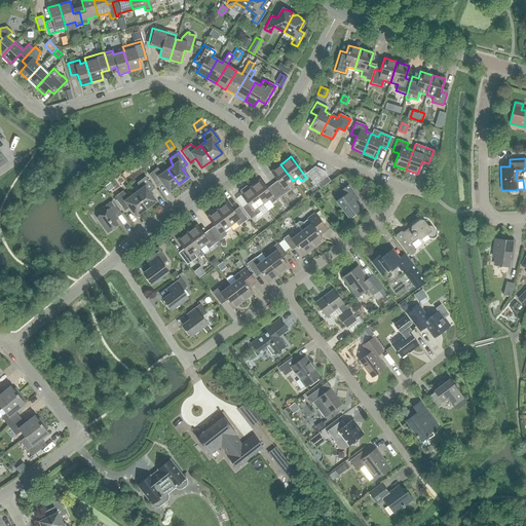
[(138,163),(142,168),(148,164),(145,159),(138,163)]
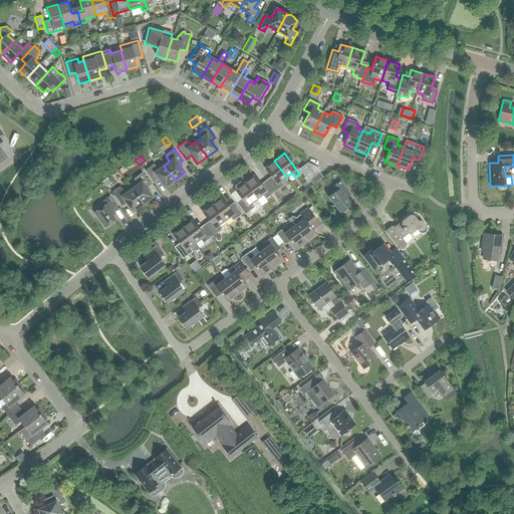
[(267,182),(274,192),(283,185),(281,181),(286,177),(274,161),(264,168),(272,179),(267,182)]
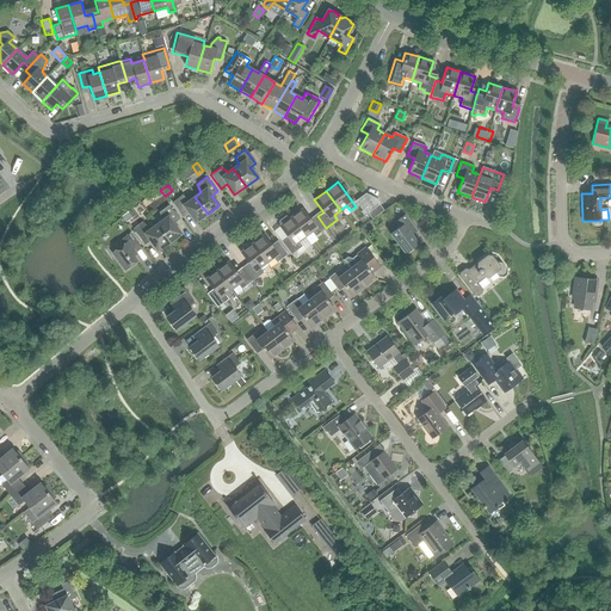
[(376,198),(365,193),(355,201),(362,210),(360,211),(364,216),(368,214),(371,218),(383,210),(376,201),(377,199),(376,198)]
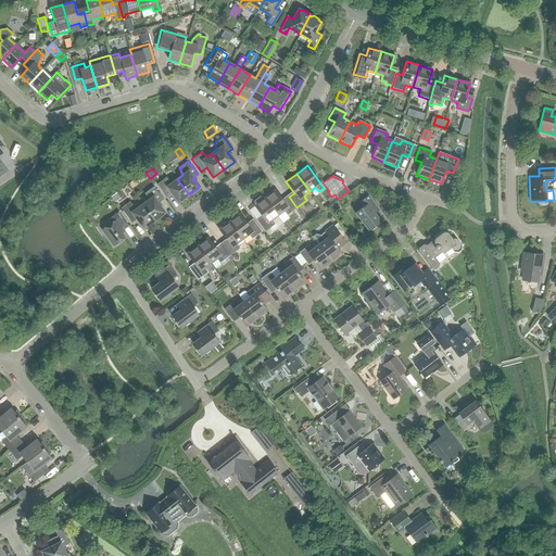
[(178,202),(189,194),(177,179),(172,182),(166,177),(156,185),(166,198),(172,193),(178,202)]
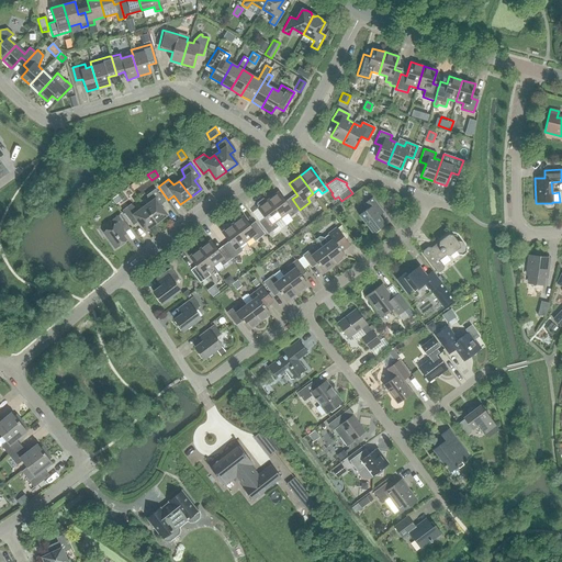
[(148,203),(144,206),(155,223),(166,215),(159,205),(165,202),(155,189),(146,195),(148,203)]
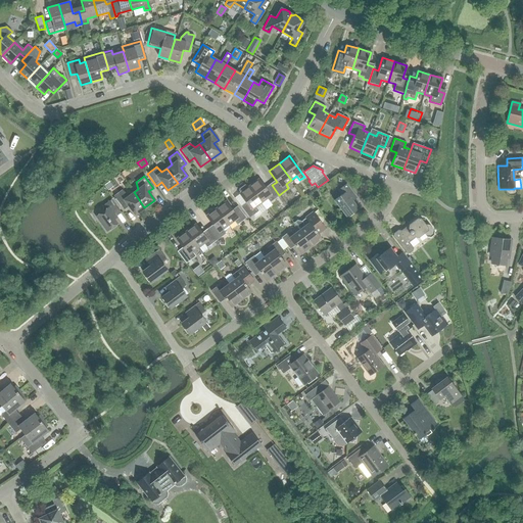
[(270,202),(279,195),(272,185),(267,189),(258,179),(248,186),(262,202),(267,198),(270,202)]
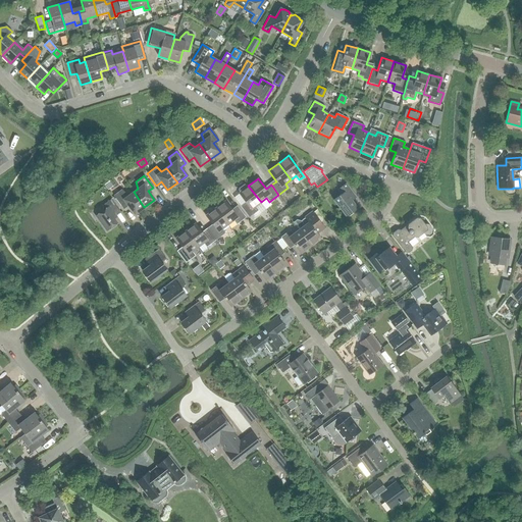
[(346,216),(357,208),(351,201),(356,197),(346,184),(336,190),(341,195),(333,200),(346,216)]
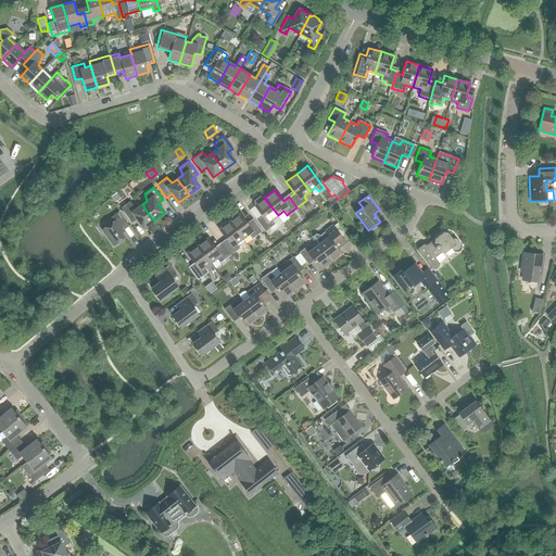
[(255,219),(265,231),(275,224),(272,220),(278,215),(264,198),(263,199),(262,197),(260,197),(254,201),(253,202),(255,204),(253,206),(261,215),(255,219)]
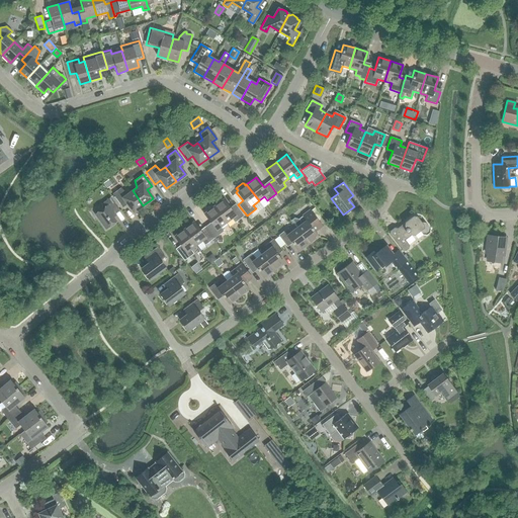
[(134,212),(143,205),(133,190),(127,194),(120,188),(112,194),(122,207),(127,204),(134,212)]
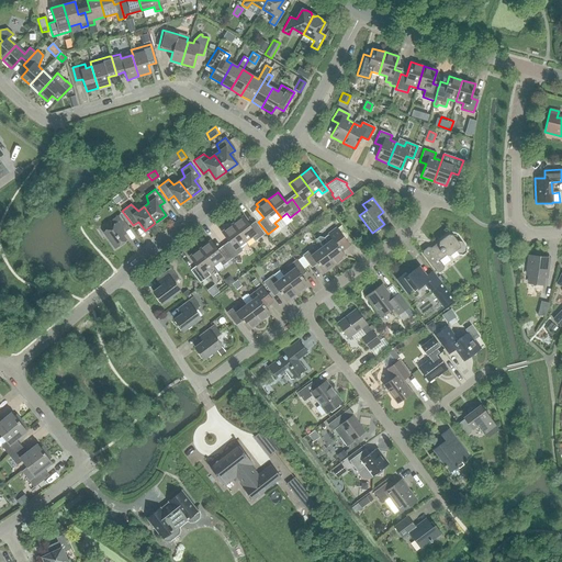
[(121,234),(128,227),(119,214),(110,222),(112,225),(102,233),(114,249),(126,240),(121,234)]
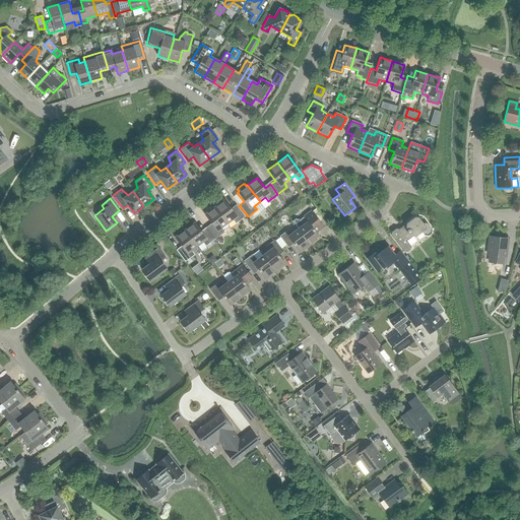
[(214,207),(226,223),(232,219),(235,223),(245,216),(237,206),(232,210),(224,200),(214,207)]
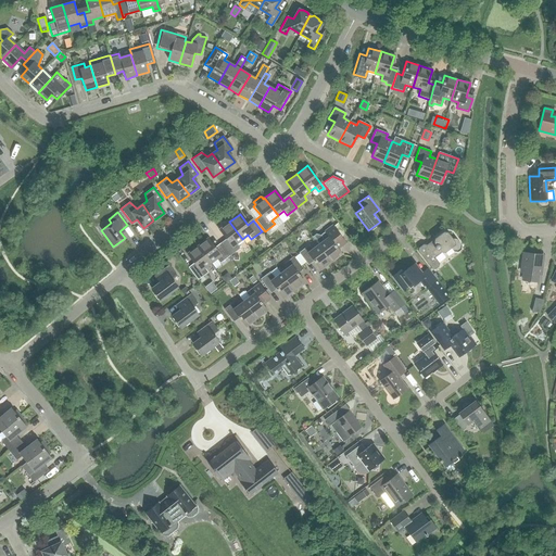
[(237,244),(242,239),(229,222),(218,229),(227,241),(222,245),(229,255),(240,248),(237,244)]
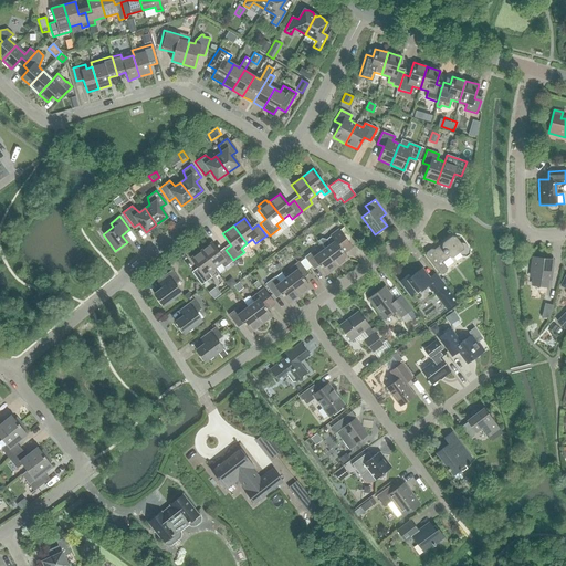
[(323,249),(337,266),(348,259),(344,253),(352,248),(339,230),(326,240),(322,238),(318,241),(324,249),(323,249)]
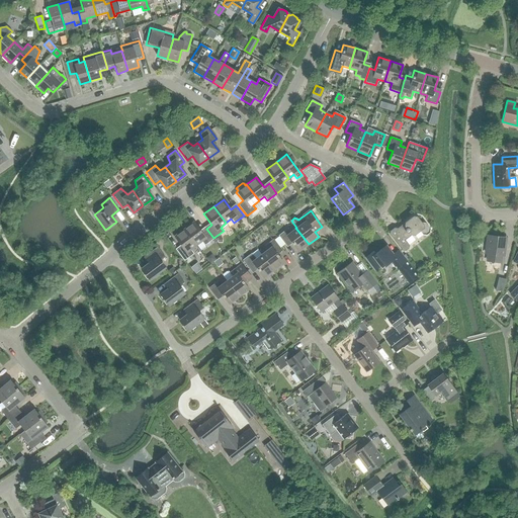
[(429,233),(429,229),(425,223),(421,223),(417,217),(413,216),(397,228),(394,228),(390,232),(389,234),(402,251),(405,251),(408,248),(409,245),(405,240),(411,235),(414,236),(420,232),(422,234),(426,235),(429,233)]
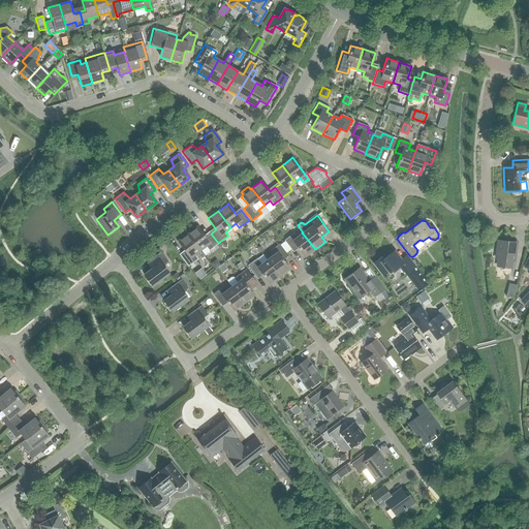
[(263,223),(257,227),(261,232),(268,228),(263,223)]
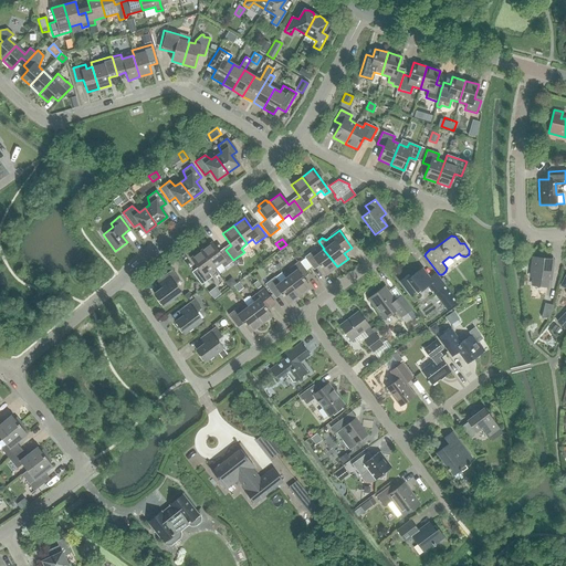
[(233,260),(226,250),(220,253),(211,242),(200,250),(215,269),(220,264),(223,268),(233,260)]
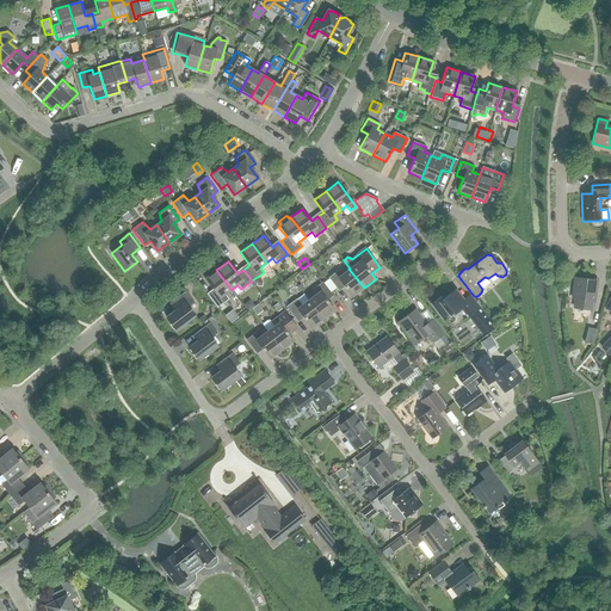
[(352,297),(364,288),(349,269),(343,273),(339,270),(328,278),(337,289),(343,284),(352,297)]
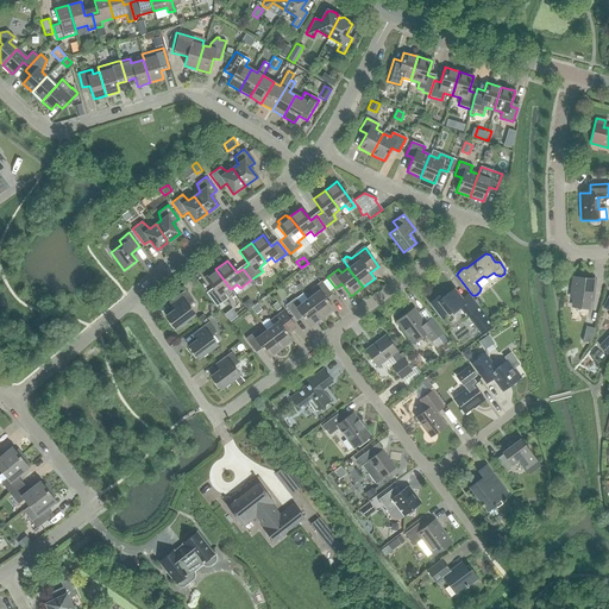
[(231,289),(215,269),(205,278),(213,290),(207,295),(217,307),(227,299),(224,294),(231,289)]
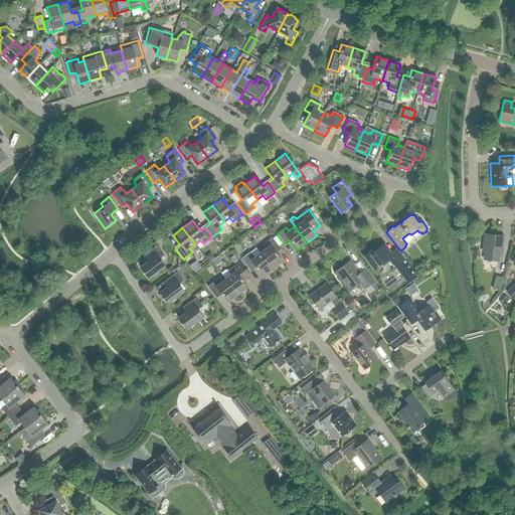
[(500,254),(503,236),(485,234),(483,251),(485,252),(484,260),(497,262),(498,253),(500,254)]
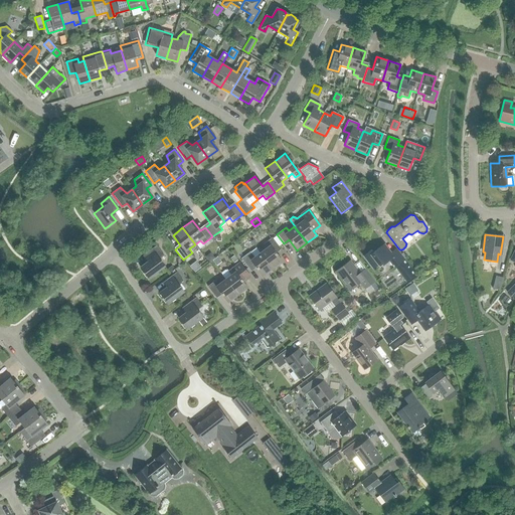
[(260,252),(272,269),(282,262),(274,251),(279,247),(272,237),(263,244),(266,248),(260,252)]
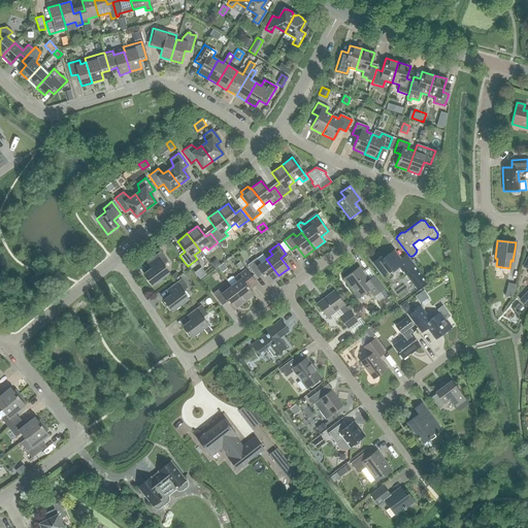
[(426,283),(415,266),(405,255),(400,260),(393,251),(383,259),(381,256),(372,262),(382,274),(387,271),(389,274),(398,267),(403,274),(404,273),(417,290),(426,283)]
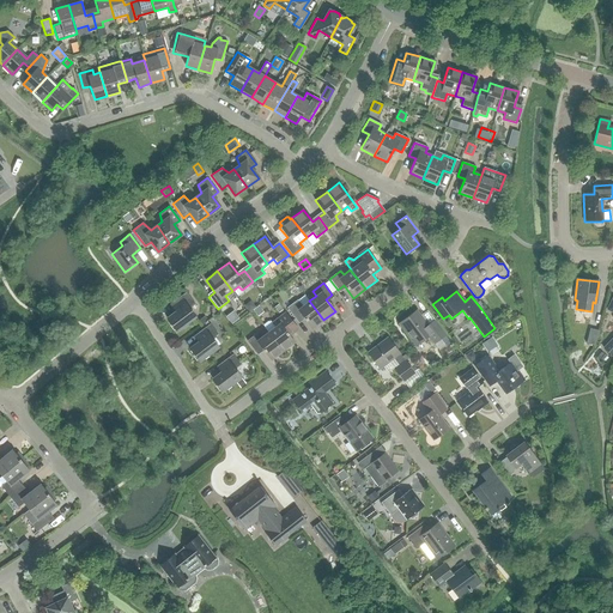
[(176,332),(195,317),(189,309),(195,304),(186,292),(169,304),(175,311),(167,319),(176,332)]
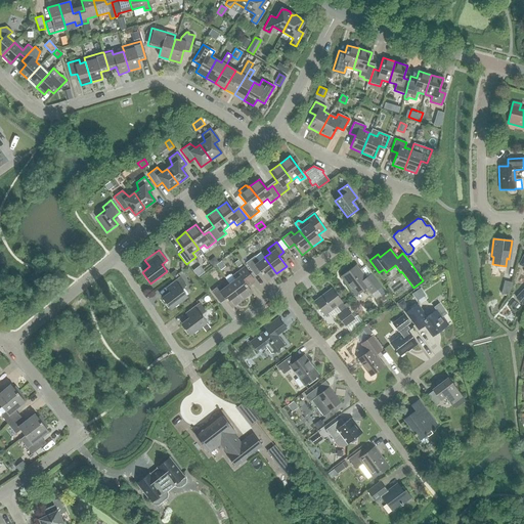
[(267,281),(276,273),(264,257),(258,261),(254,256),(245,263),(254,274),(259,271),(267,281)]
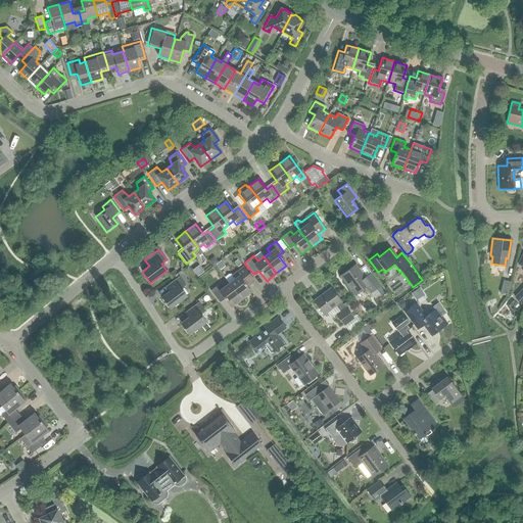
[(370,293),(379,286),(372,276),(366,281),(354,265),(340,276),(354,295),(366,287),(370,293)]
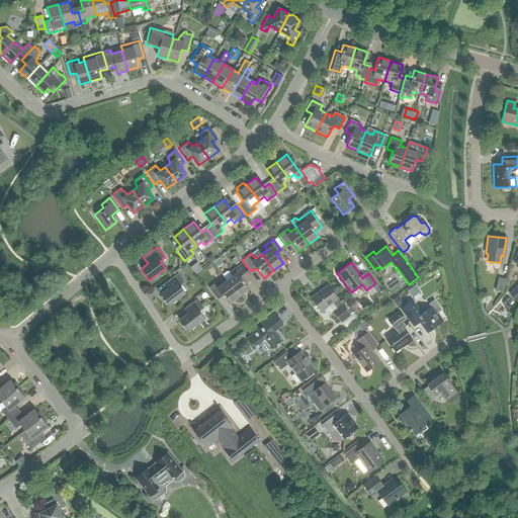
[(241,263),(239,265),(229,272),(229,271),(226,271),(222,275),(227,280),(239,297),(249,289),(244,283),(252,278),(241,263)]
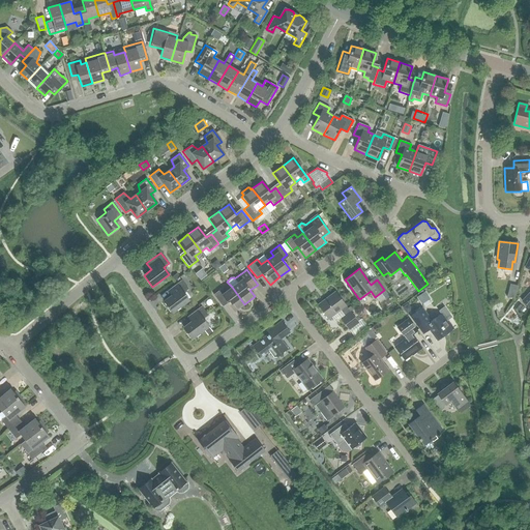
[(172,313),(188,300),(183,293),(188,289),(181,281),(167,291),(171,296),(164,301),(172,313)]
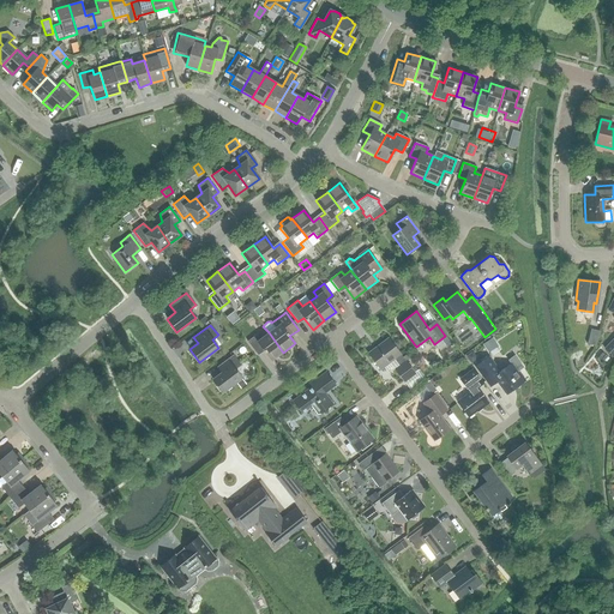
[(595,347),(599,331),(590,329),(587,344),(595,347)]
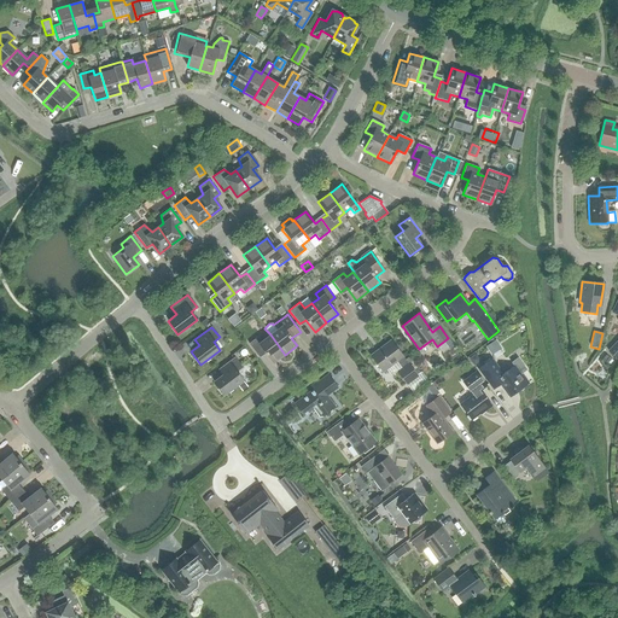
[(273,363),(285,355),(270,334),(263,340),(260,336),(249,344),(257,355),(263,351),(273,363)]
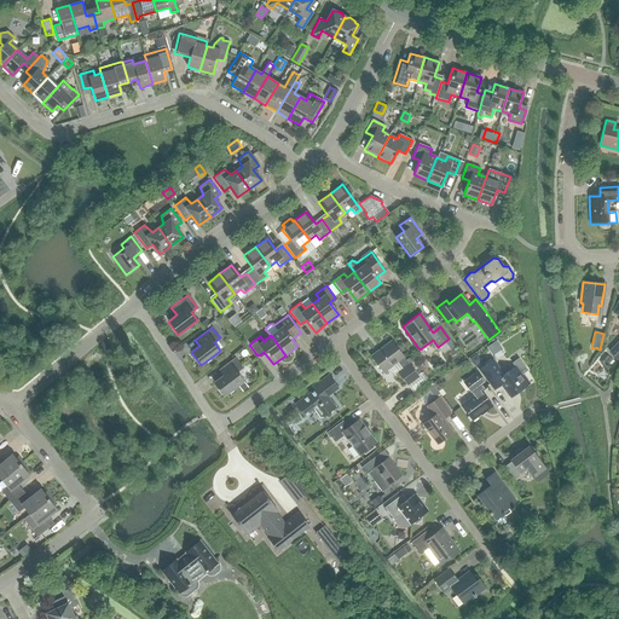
[(496,340),(486,347),(492,356),(502,348),(496,340)]
